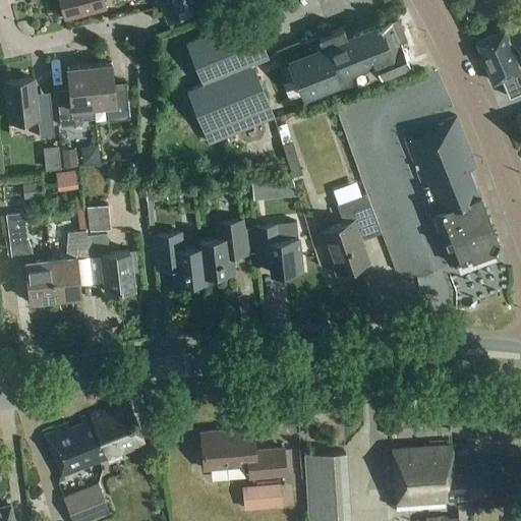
[(59,0),(65,19),(106,8),(103,0),(59,0)]
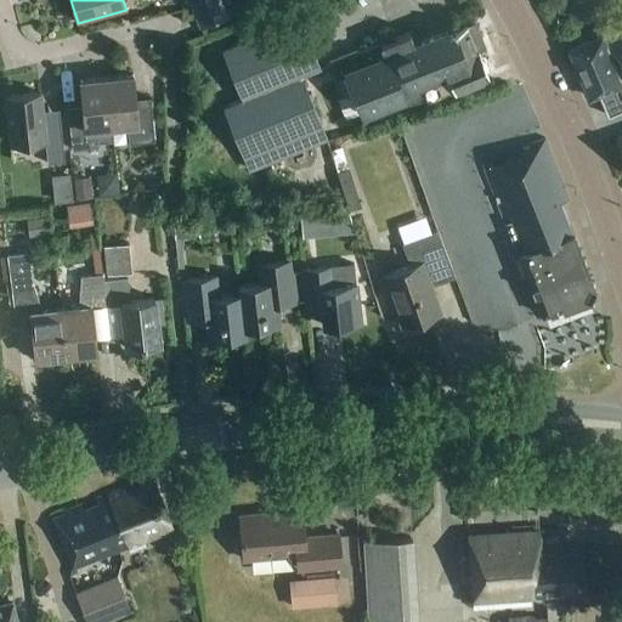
[(201,30),(228,20),(221,0),(194,0),(190,3),(201,30)]
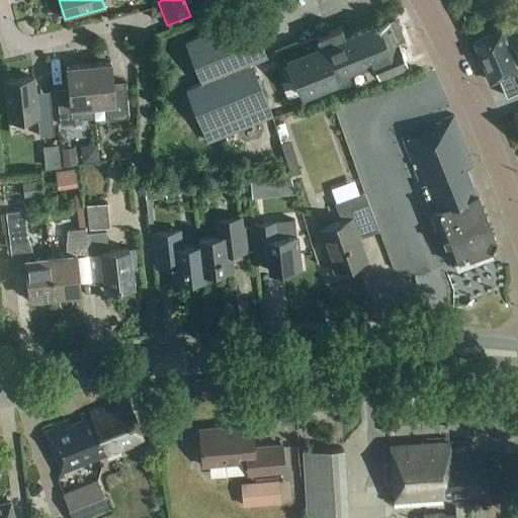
[(208,0),(213,13),(234,5),(232,0),(208,0)]
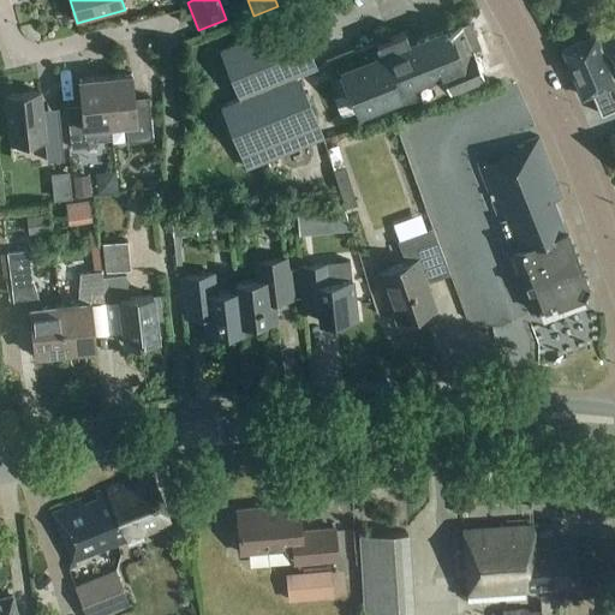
[(246,171),(326,138),(300,77),(318,69),(297,16),(218,48),(239,101),(221,109),(246,171)]
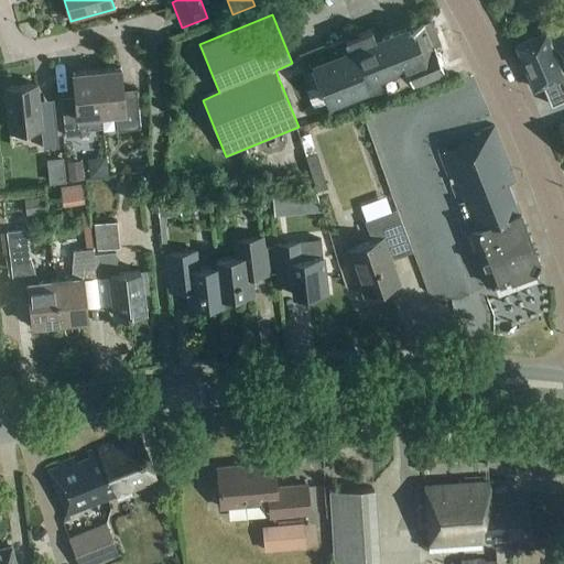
[(325,47),(301,56),(312,87),(313,88),(321,86),(327,102),(367,87),(370,96),(384,93),(410,82),(412,85),(443,72),(433,45),(441,43),(431,20),(378,41),(376,36),(328,55),(325,47)]
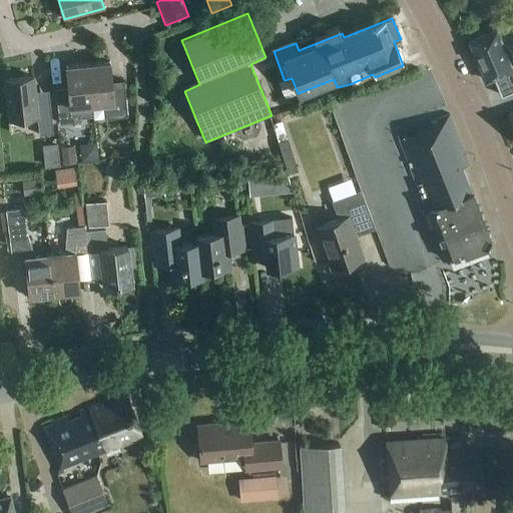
[(512,29),(501,34),(500,30),(471,42),(487,81),(494,78),(501,95),(512,90),(512,83),(508,72),(512,70),(512,29)]
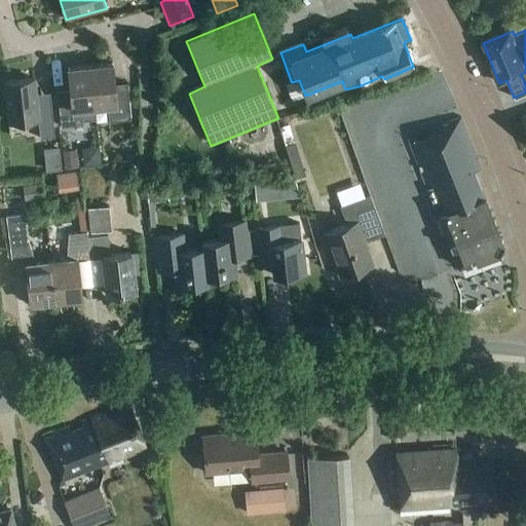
[(90,67),(95,108),(107,106),(109,122),(132,120),(127,89),(115,90),(113,64),(90,67)]
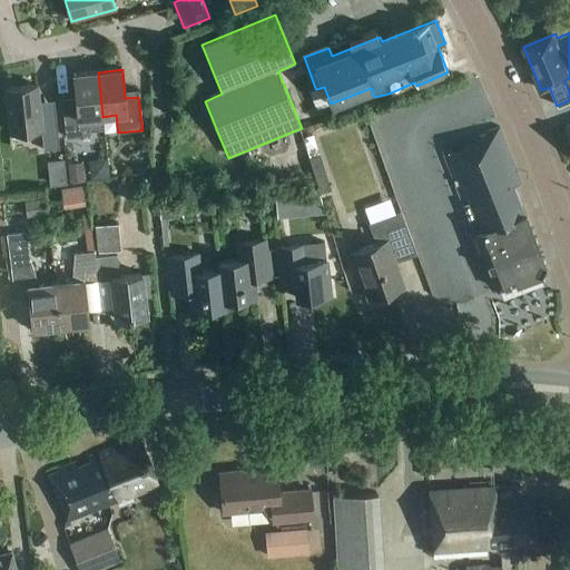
[(88,118),(102,117),(98,72),(72,75),(76,104),(62,105),(66,138),(90,136),(88,118)]
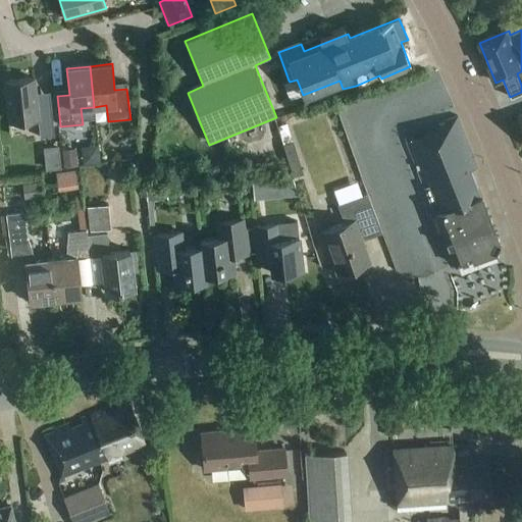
[(37,108),(34,79),(5,82),(9,122),(38,119),(40,139),(54,137),(51,106),(37,108)]
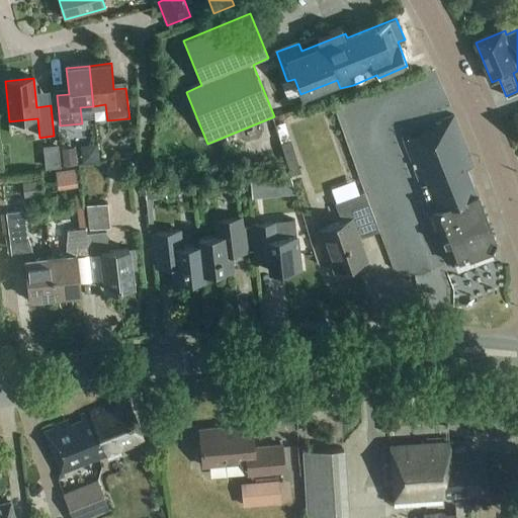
[(473,167),(454,116),(435,123),(439,135),(423,141),(422,136),(404,143),(431,211),(432,211),(452,263),(492,248),(496,240),(468,168),(473,167)]
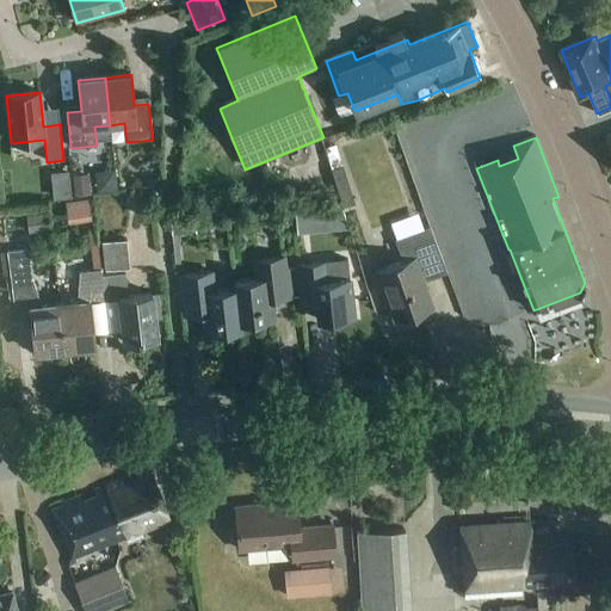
[(341,166),(334,146),(323,148),(343,208),(358,203),(345,165),(341,166)]
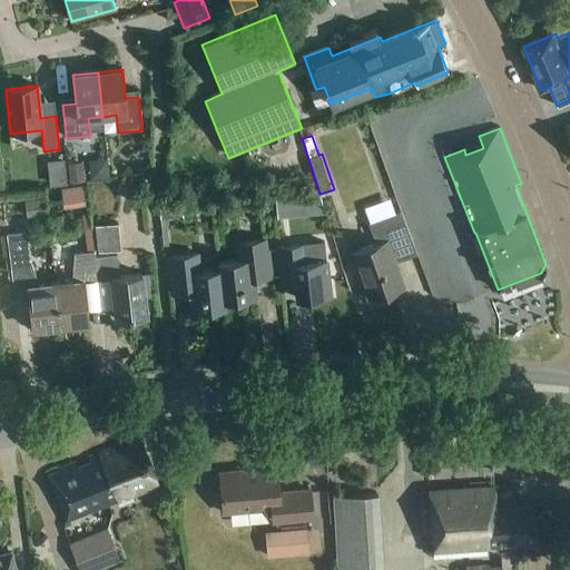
[(70,183),(86,182),(84,163),(69,164),(70,183)]
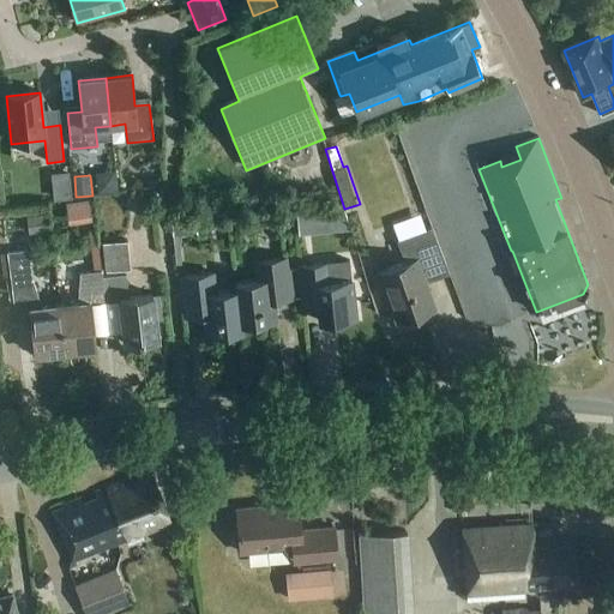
[(6,182),(0,184),(0,215),(11,214),(6,182)]
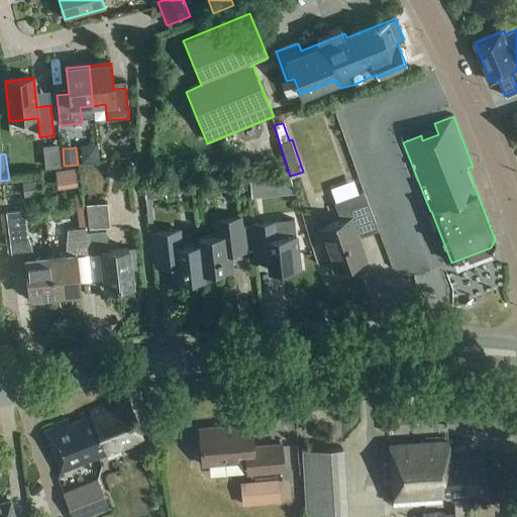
[(263,181),(251,183),(252,200),(264,198),(263,181)]
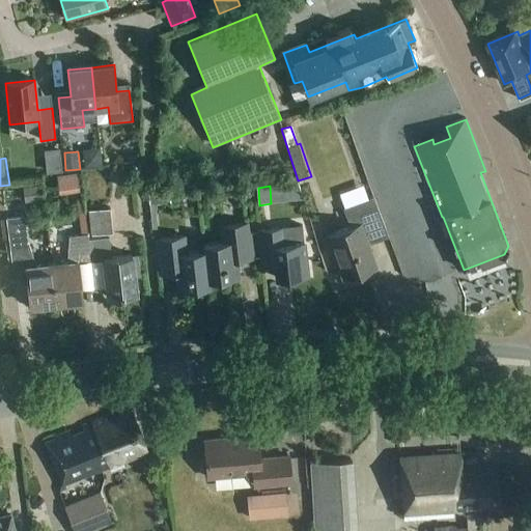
[(42,187),(23,189),(25,206),(44,204),(42,187)]
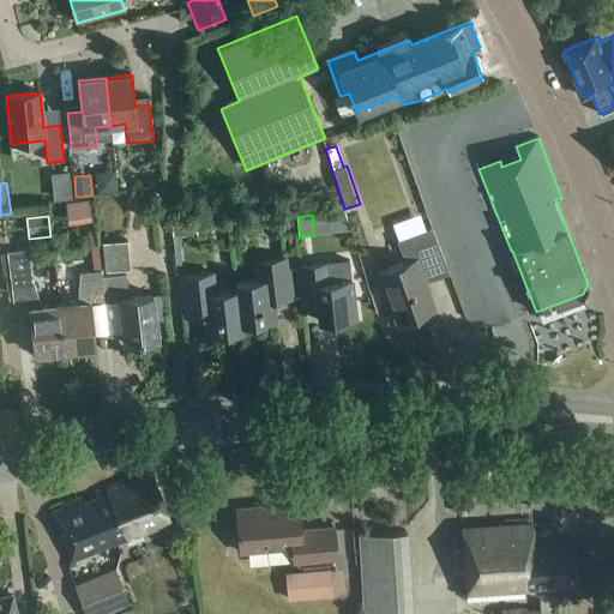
[(194,218),(172,221),(173,238),(197,235),(194,218)]
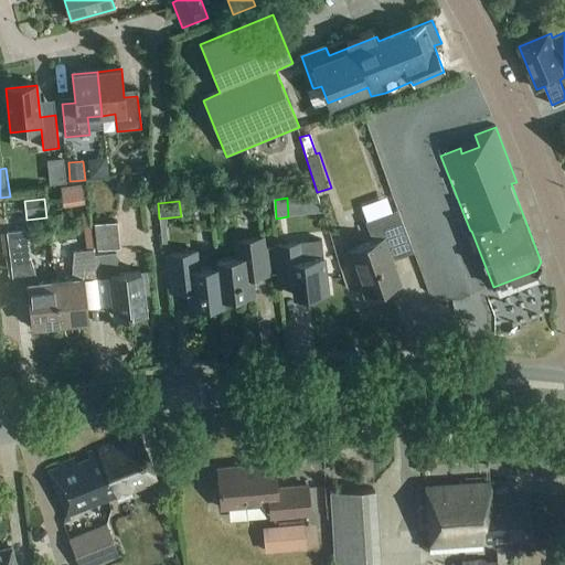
[(289,212),(291,228),(308,226),(306,210),(289,212)]
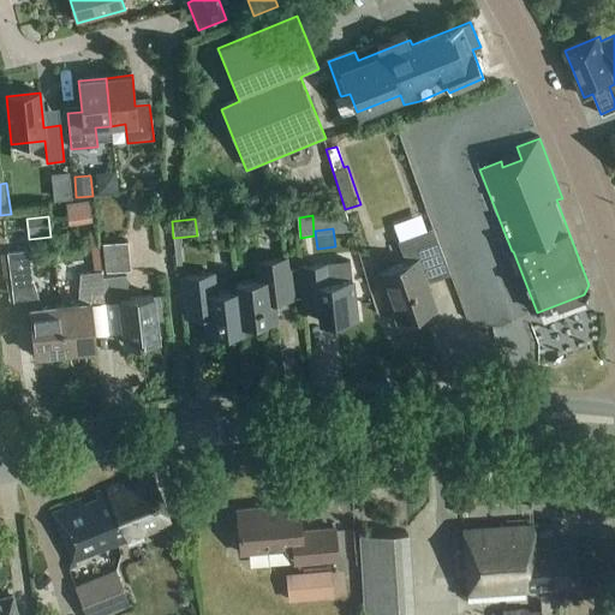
[(400,324),(437,310),(425,276),(448,268),(434,228),(399,242),(404,266),(381,274),(400,324)]
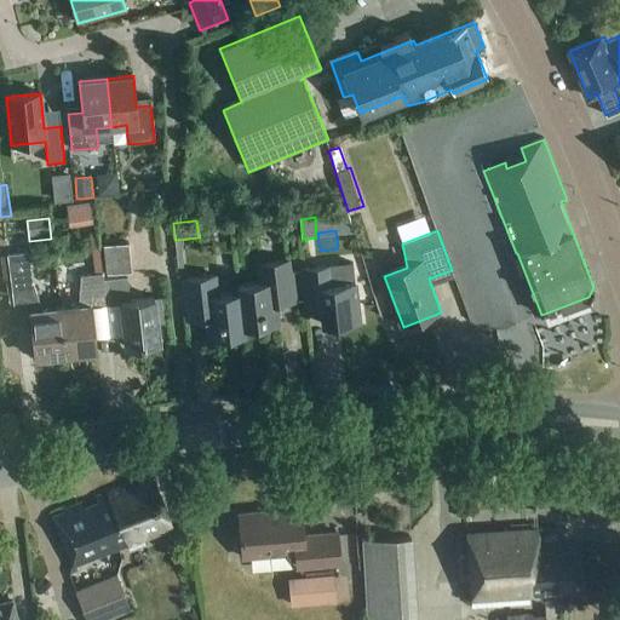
[(107,275),(132,273),(130,244),(104,246),(107,275)]
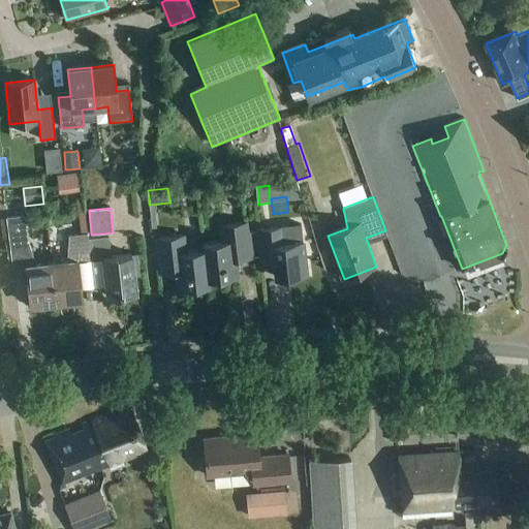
[(56,303),(52,265),(36,267),(27,240),(25,217),(6,219),(12,271),(26,270),(30,306),(56,303)]
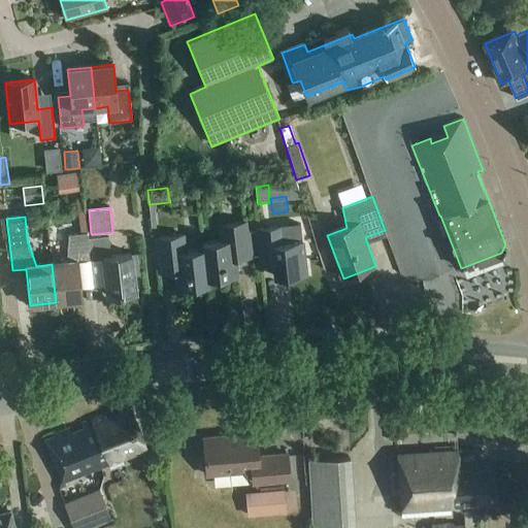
[(203,242),(204,248),(207,277),(238,273),(236,252),(250,251),(246,221),(221,224),(222,240),(203,242)]
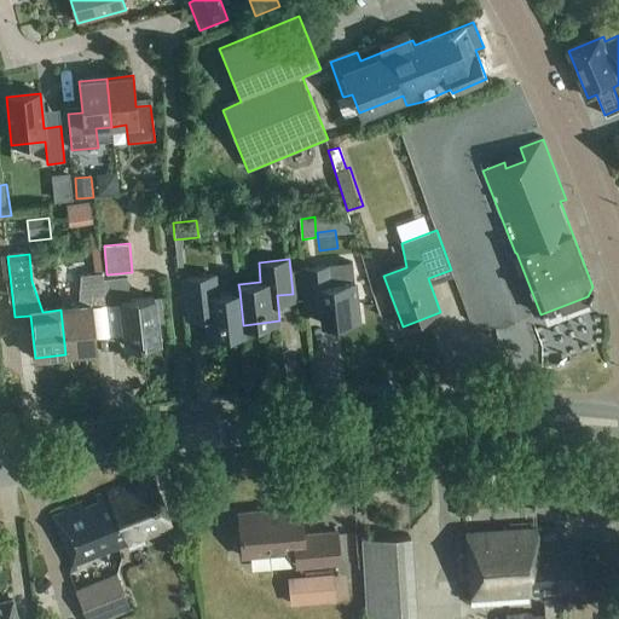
[(335,283),(333,264),(301,267),(305,301),(319,300),(323,324),(359,319),(354,281),(335,283)]
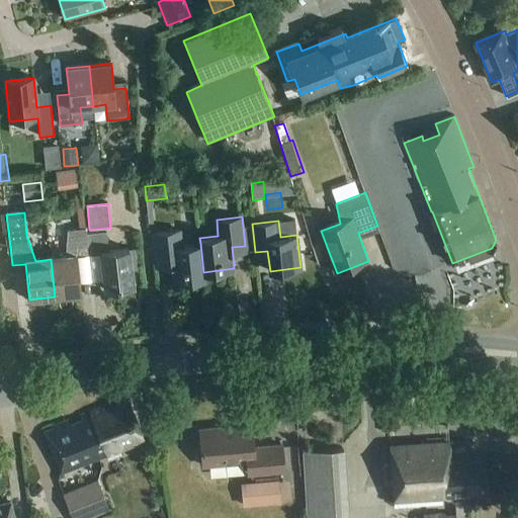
[(89,255),(87,235),(86,229),(68,232),(65,258),(51,259),(55,296),(80,293),(76,258),(89,256),(89,255)]
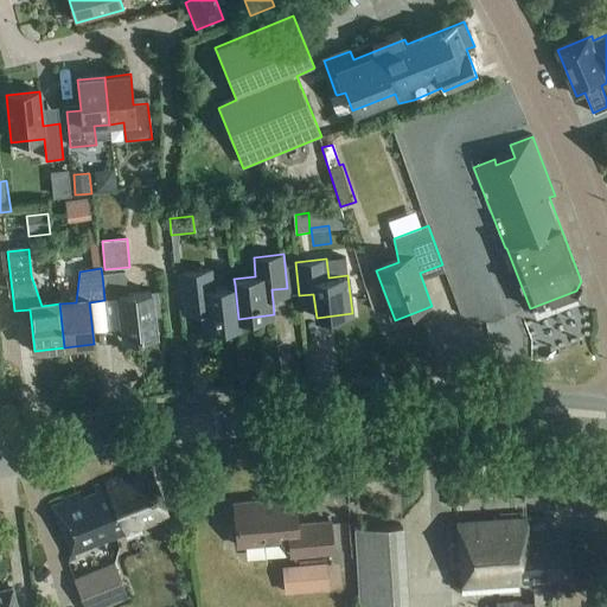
[(238,319),(235,285),(212,287),(210,269),(180,273),(184,307),(200,306),(204,331),(238,326),(238,319)]
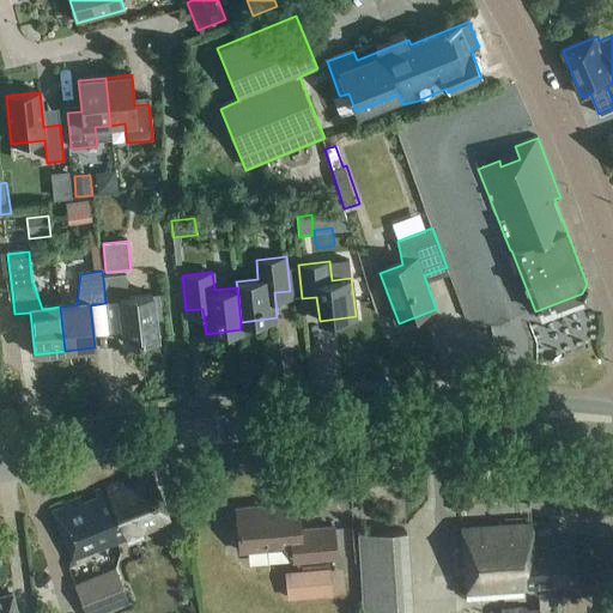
[(103,278),(105,302),(120,299),(125,345),(158,340),(152,296),(128,298),(126,275),(103,278)]
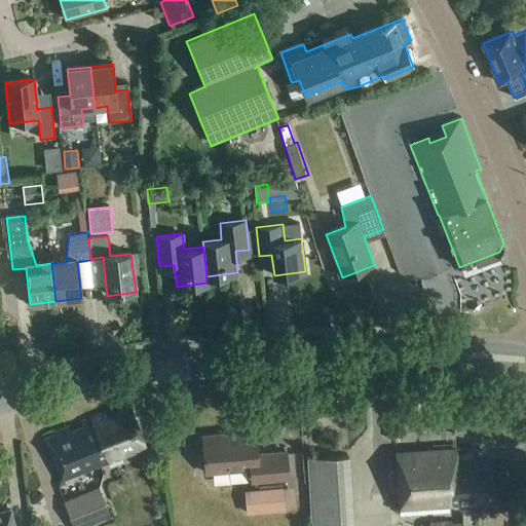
[(343,402),(330,402),(330,415),(343,415),(343,402)]
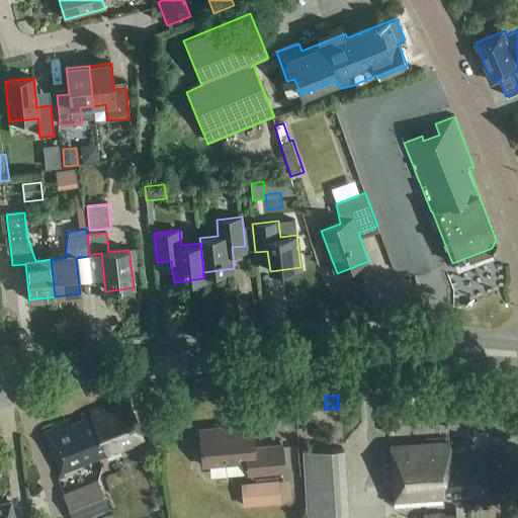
[(55,430),(45,434),(60,470),(118,447),(144,438),(131,405),(105,415),(103,408),(53,428),(55,430)]
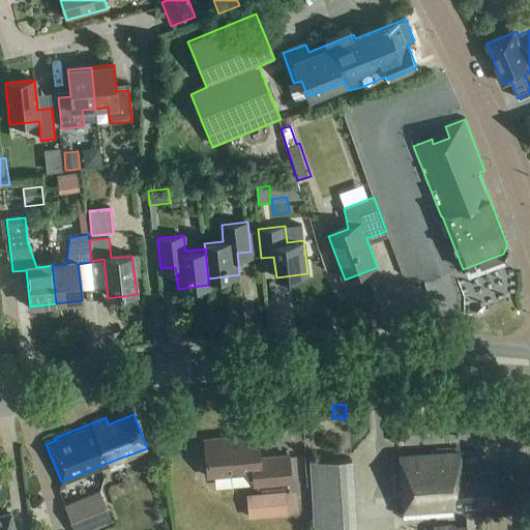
[(260,459),(258,433),(240,435),(240,437),(204,440),(207,477),(253,473),(254,484),(292,481),(289,455),(260,459)]
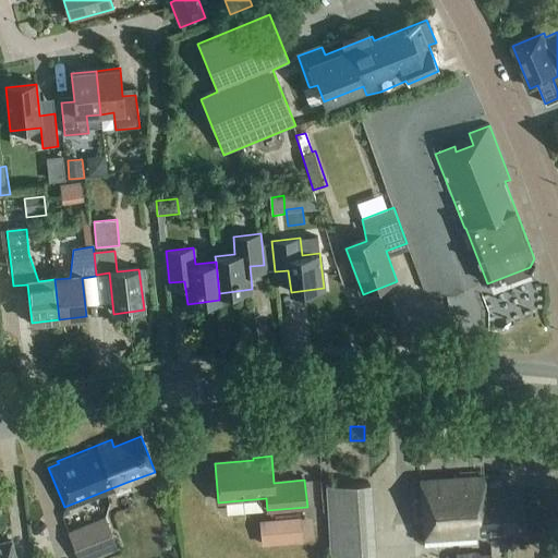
[(486,499),(484,477),(421,482),(424,541),(490,536),(490,535),(522,533),(520,497),(486,499)]
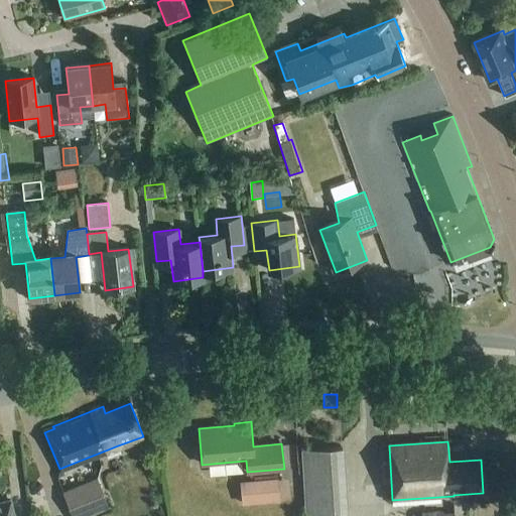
[(348,515),(345,452),(302,454),(306,515),(348,515)]
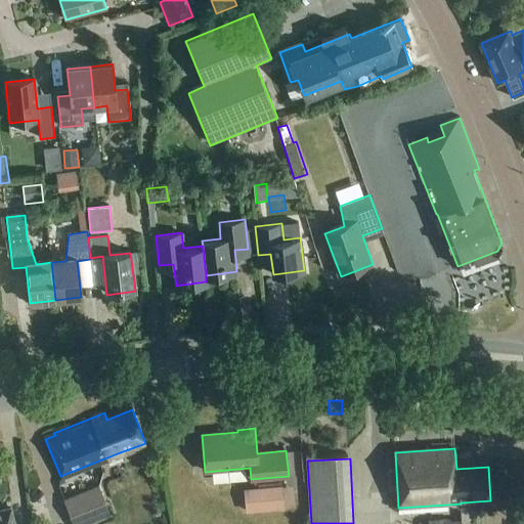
[(276,486),(258,488),(244,489),(245,510),(282,507),(280,487),(276,487),(276,486)]
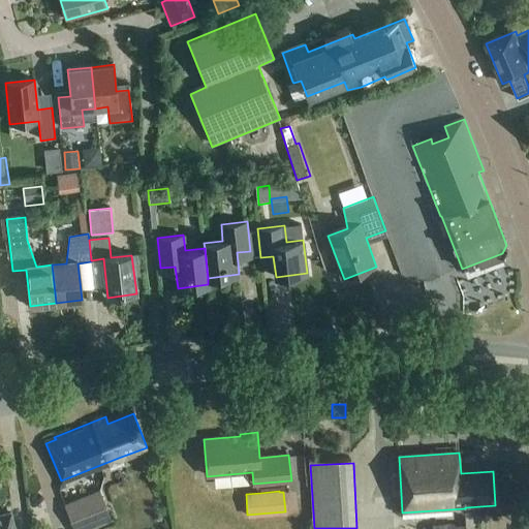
[(98,493),(65,506),(72,522),(104,508),(98,493)]
